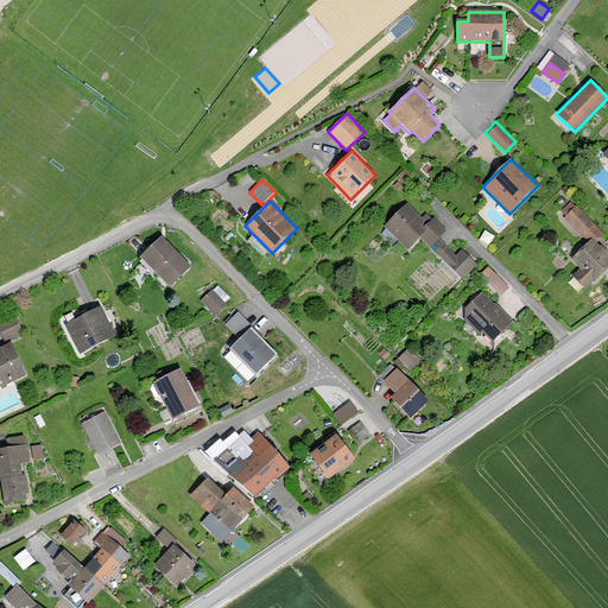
[(419,239),(430,248),(445,233),(431,220),(426,225),(406,204),(384,227),(407,252),(419,239)]
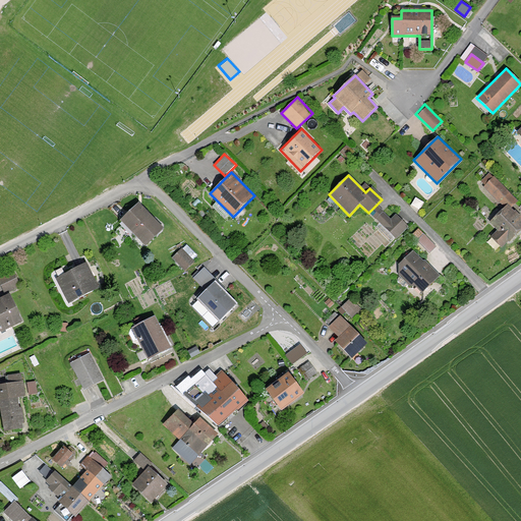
[(491,239),(501,248),(508,241),(509,242),(520,230),(520,219),(511,209),(518,201),(494,177),(480,191),(502,212),(489,223),(499,232),(491,239)]
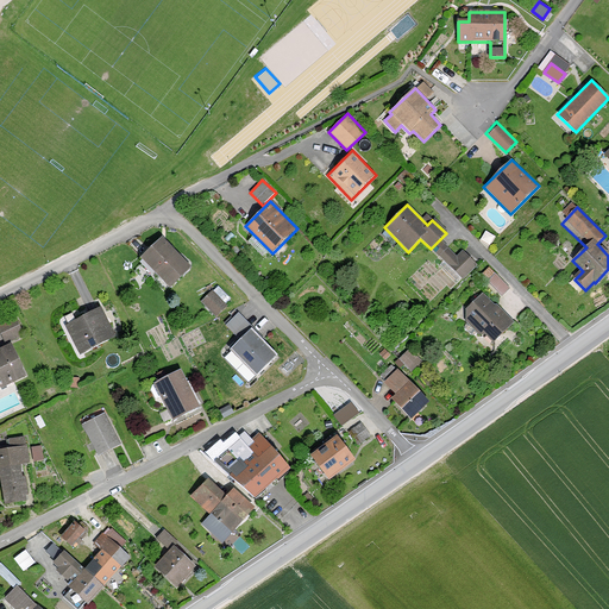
[(140,259),(170,288),(190,268),(162,238),(140,259)]
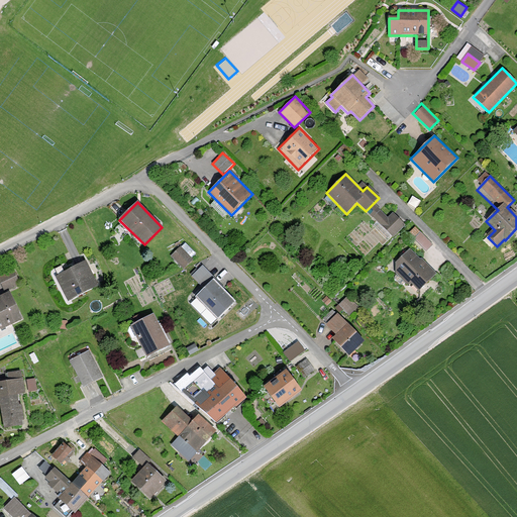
[(389,217),(377,206),(369,216),(393,238),(406,224),(393,213),(389,217)]
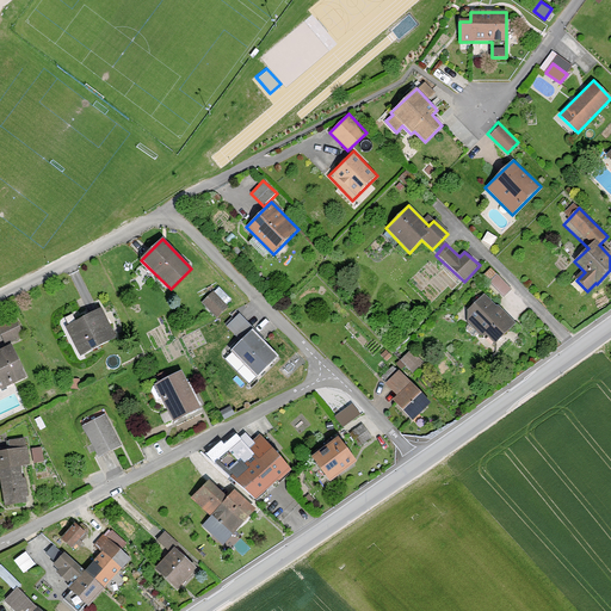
[(504,297),(512,289),(498,273),(489,282),(504,297)]
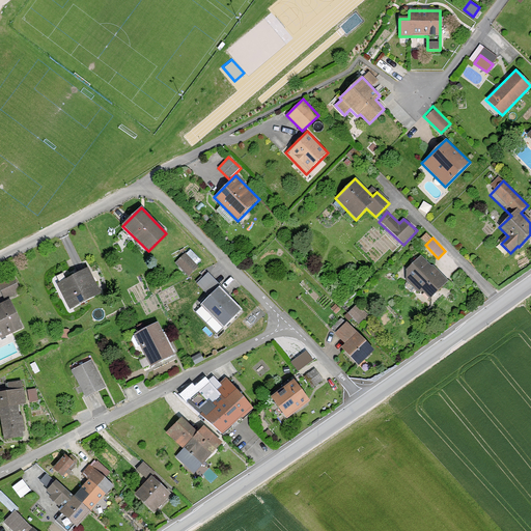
[(175,262),(189,275),(197,267),(185,254),(175,262)]
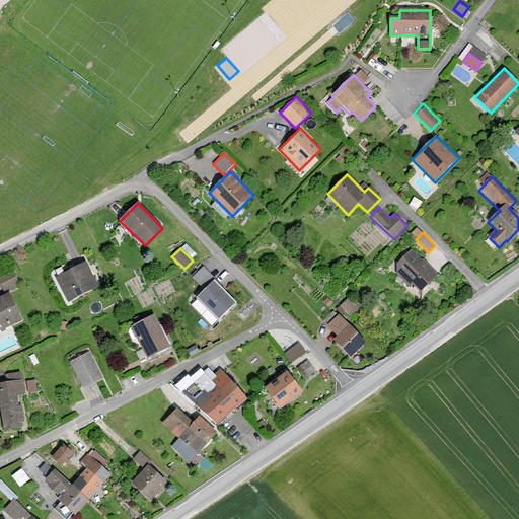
[(418,295),(437,275),(412,250),(392,271),(418,295)]
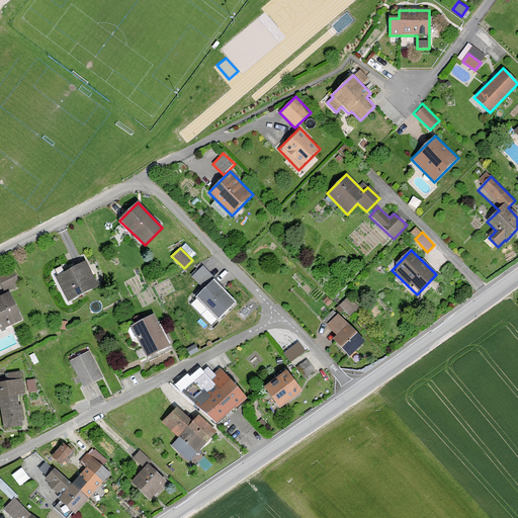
[(69,301),(98,286),(86,262),(56,277),(69,301)]
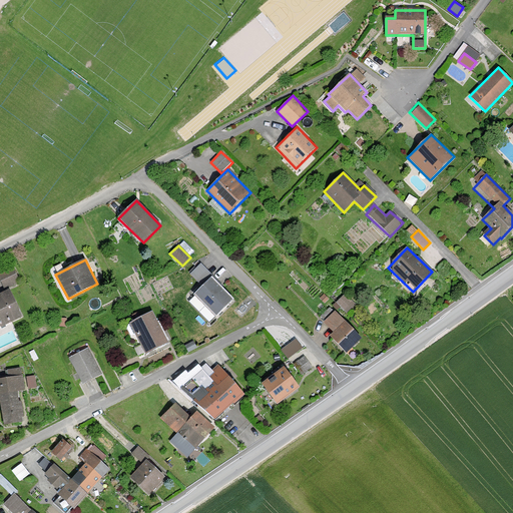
[(206,270),(200,265),(190,274),(195,280),(206,270)]
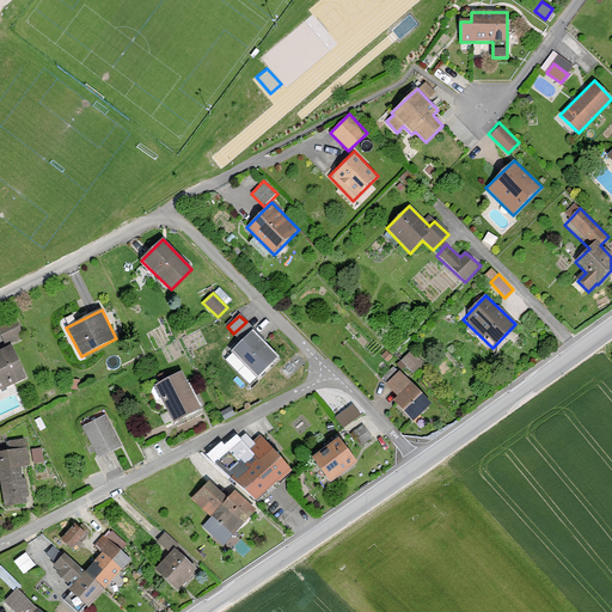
[(0,334),(6,344),(24,336),(14,318),(0,325),(0,334)]
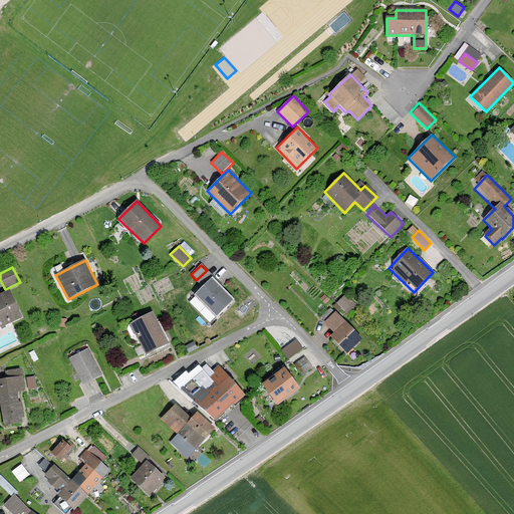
[(234,301),(212,279),(196,294),(217,316),(234,301)]
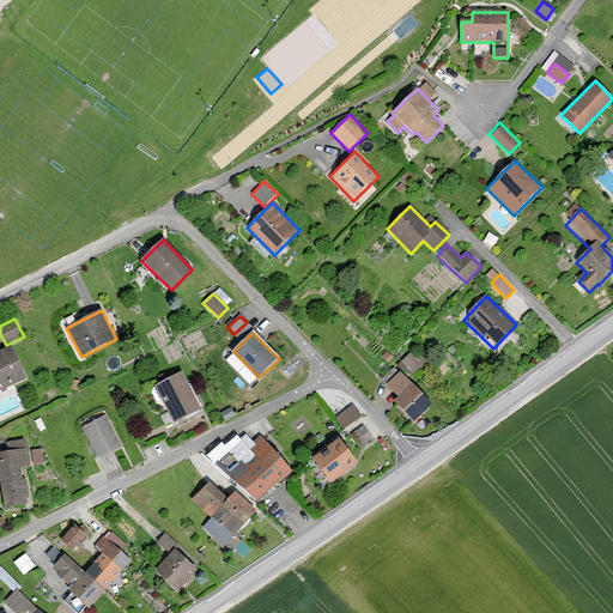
[(0,389),(25,378),(11,347),(0,352),(0,389)]
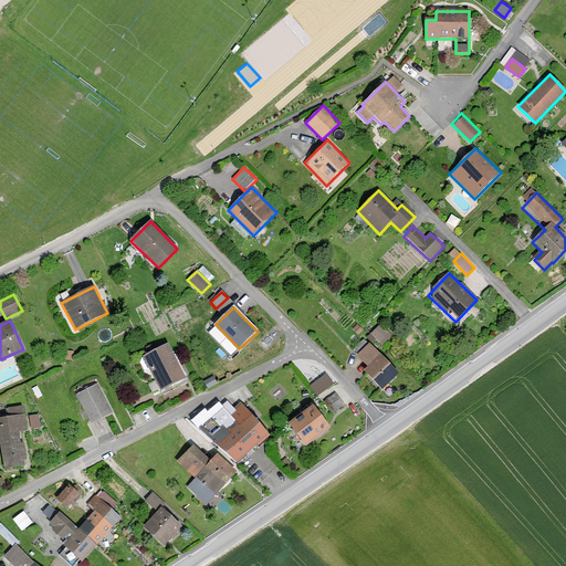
[(392,335),(379,323),(370,333),(383,345),(392,335)]
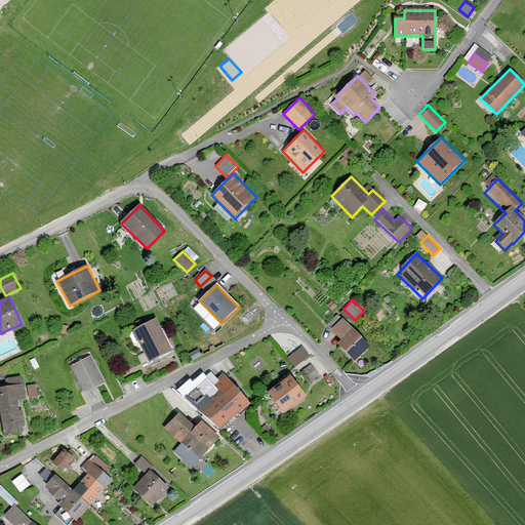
[(336,306),(331,300),(327,305),(332,310),(336,306)]
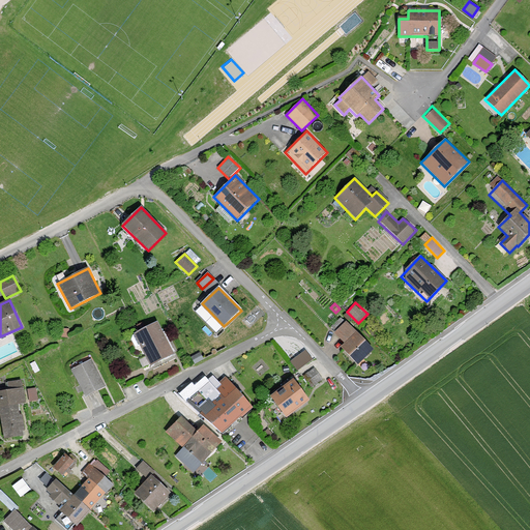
[(340,347),(357,364),(373,349),(346,321),(334,332),(344,343),(340,347)]
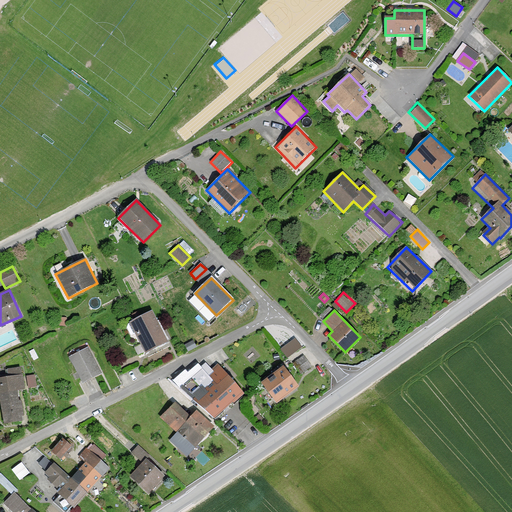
[(145,353),(168,342),(152,311),(130,322),(145,353)]
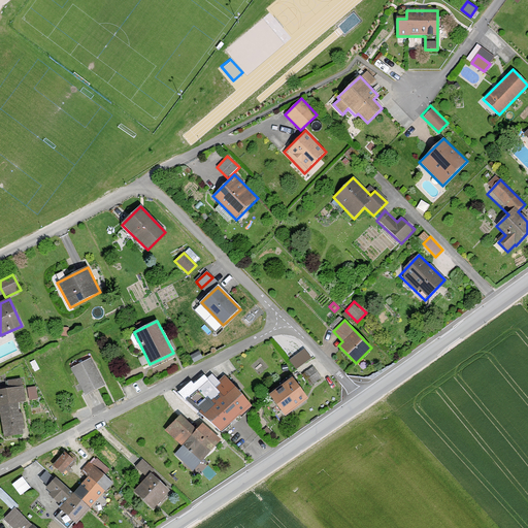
[(69,336),(69,327),(60,327),(60,336),(69,336)]
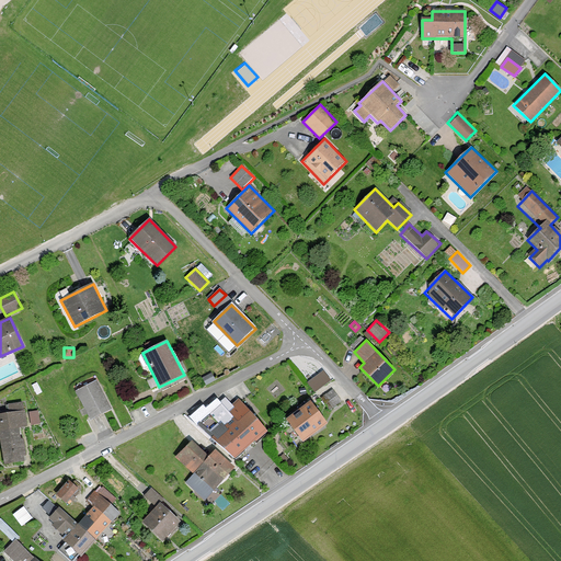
[(330,379),(322,371),(307,384),(313,392),(330,379)]
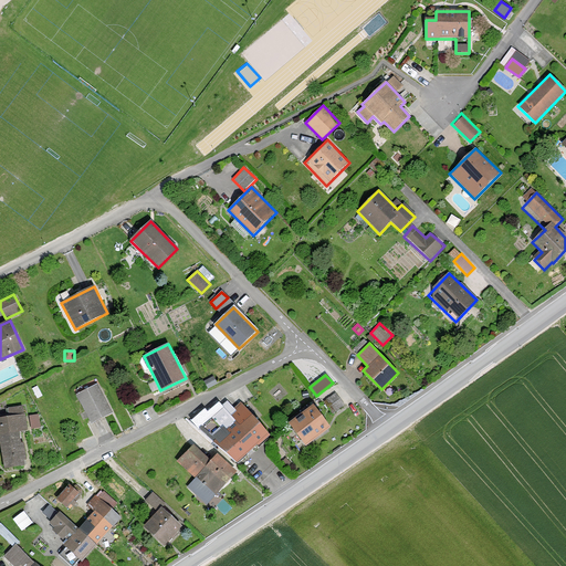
[(213,376),(203,381),(208,389),(218,384),(213,376)]
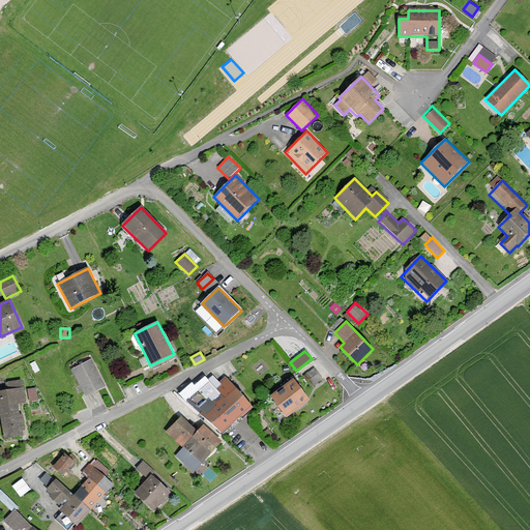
[(85,398),(105,387),(91,360),(71,370),(85,398)]
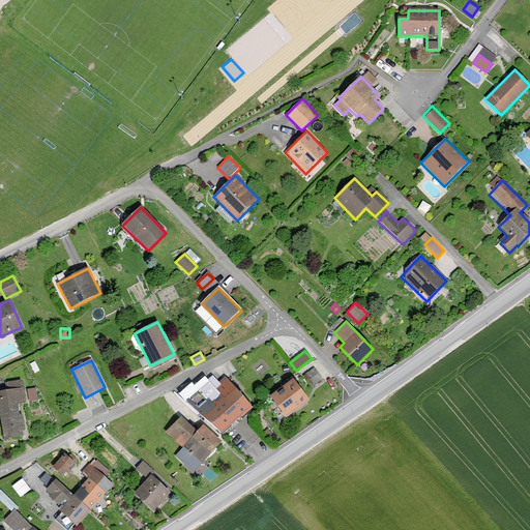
[(315,369),(303,377),(312,387),(323,379),(315,369)]
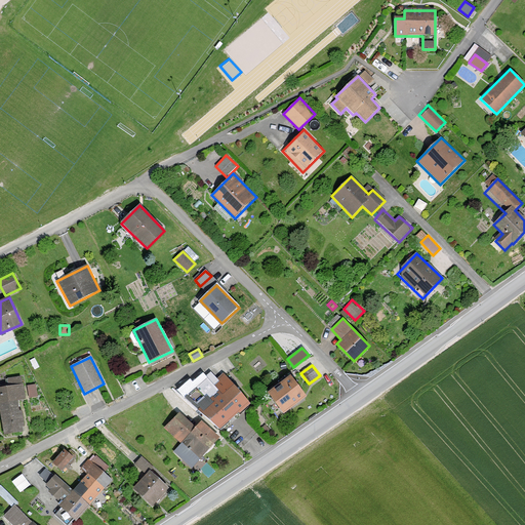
[(178,391),(204,415),(234,387),(223,374),(216,379),(210,372),(205,377),(202,374),(193,384),(190,380),(178,391)]
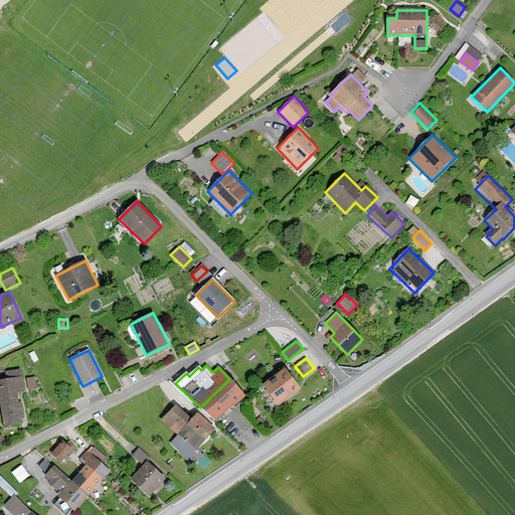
[(0,402),(4,426),(23,422),(18,392),(24,391),(20,370),(8,372),(8,377),(0,378),(0,402)]
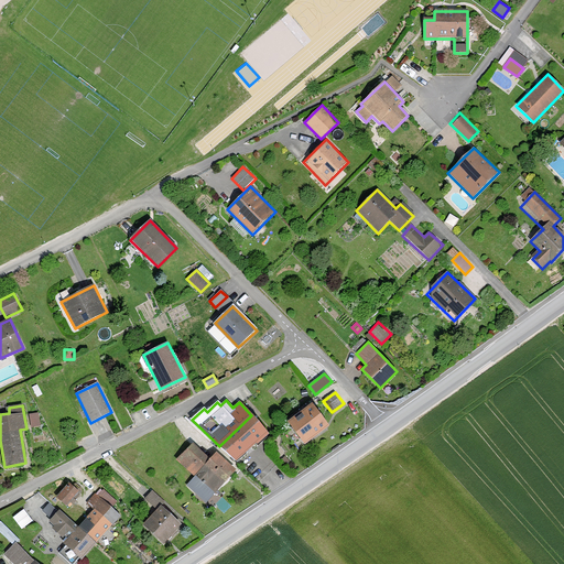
[(306,445),(329,427),(312,405),(289,423),(306,445)]
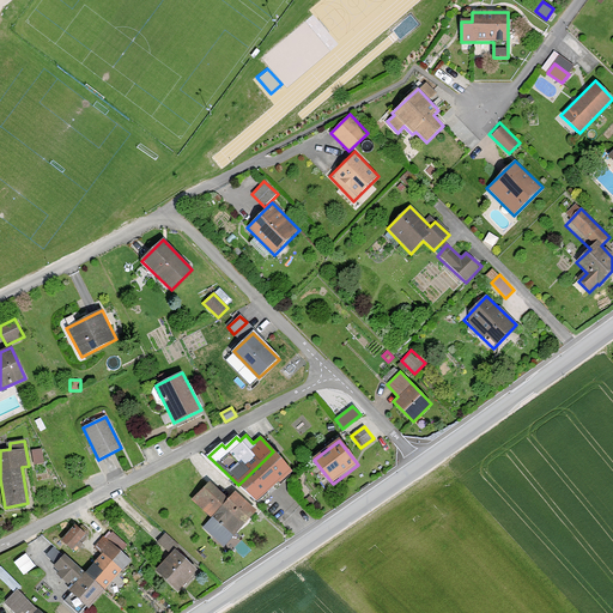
[(42,449),(31,450),(34,465),(44,463),(42,449)]
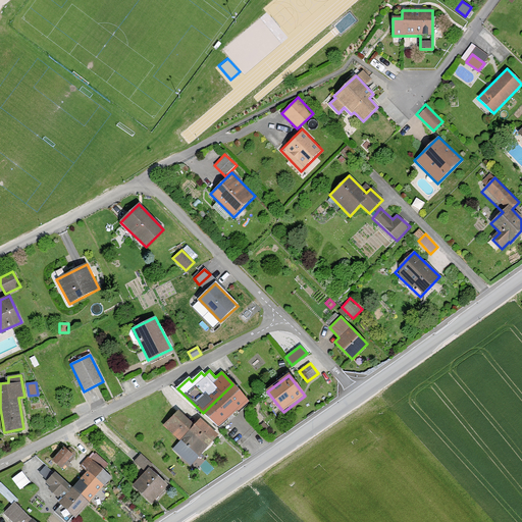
[(232,384),(203,413),(218,427),(237,410),(238,412),(249,402),(232,384)]
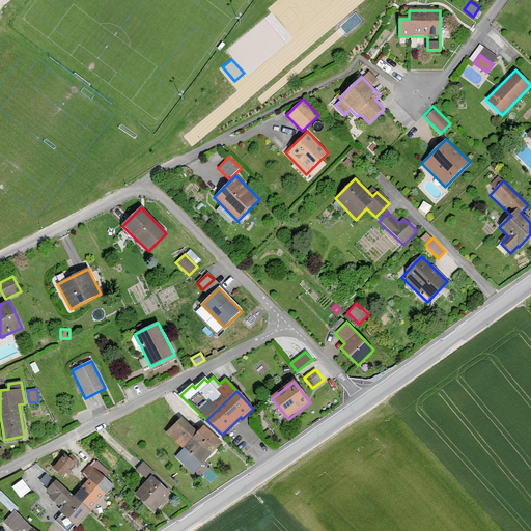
[(203,426),(196,435),(179,419),(166,434),(183,449),(175,456),(193,473),(222,443),(203,426)]
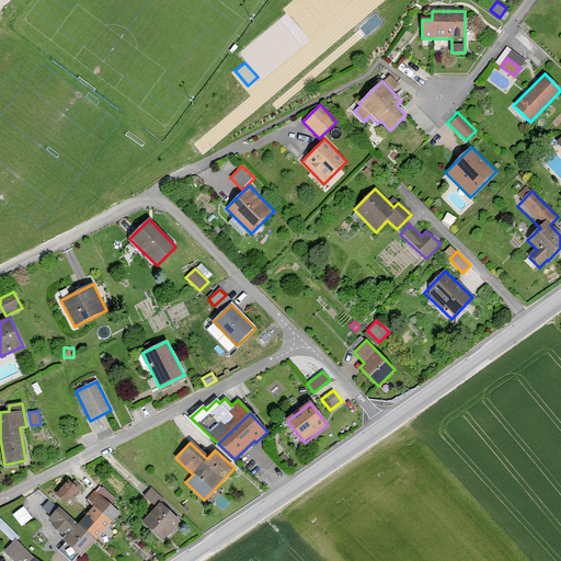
[(66,504),(78,490),(69,481),(56,494),(66,504)]
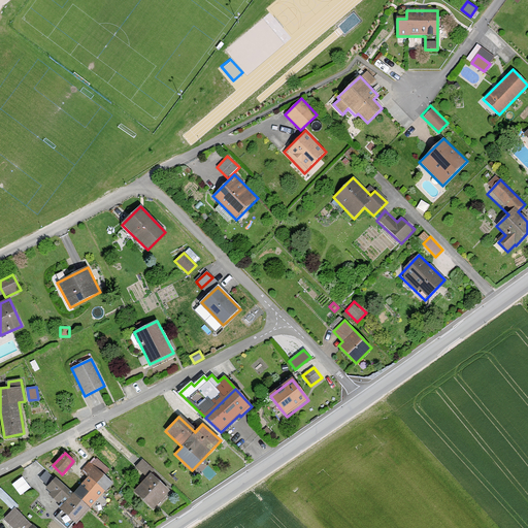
[(89,476),(73,494),(89,508),(112,483),(104,476),(110,470),(97,459),(92,465),(89,462),(81,470),(89,476)]
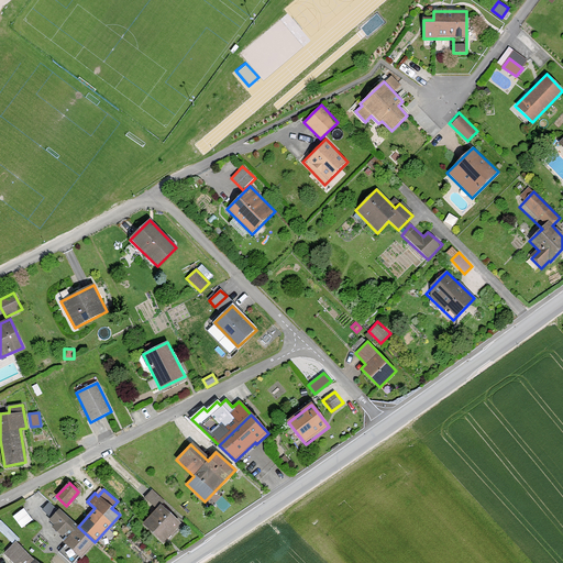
[(162,543),(180,525),(161,505),(164,501),(153,490),(144,499),(150,505),(146,508),(152,515),(143,525),(162,543)]
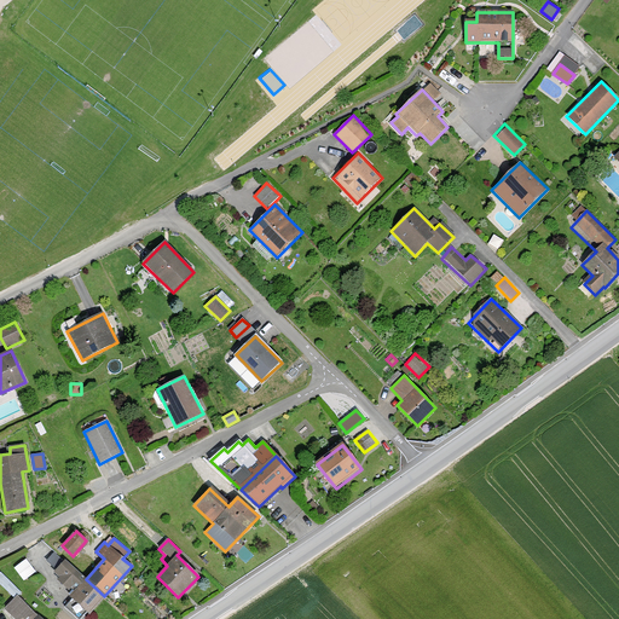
[(88,613),(104,596),(86,579),(65,560),(64,562),(55,553),(47,561),(57,570),(56,572),(75,590),(69,596),(73,599),(65,606),(79,618),(80,618),(87,612),(88,613)]
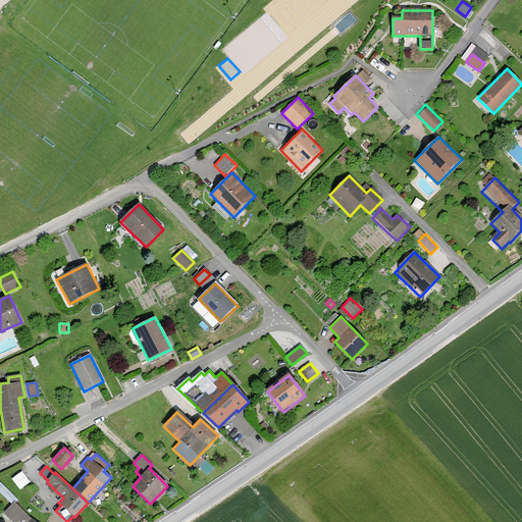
[(13,477),(20,487),(30,480),(22,470),(13,477)]
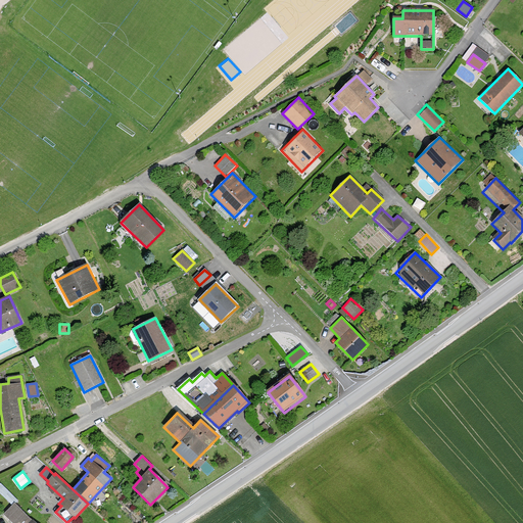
[(3,514),(12,522),(35,522),(14,503),(3,514)]
